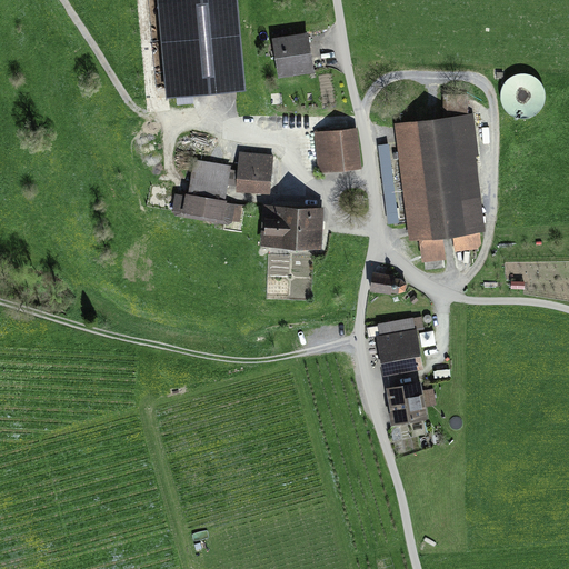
[(239,0),(156,0),(165,102),(248,96),(239,0)]
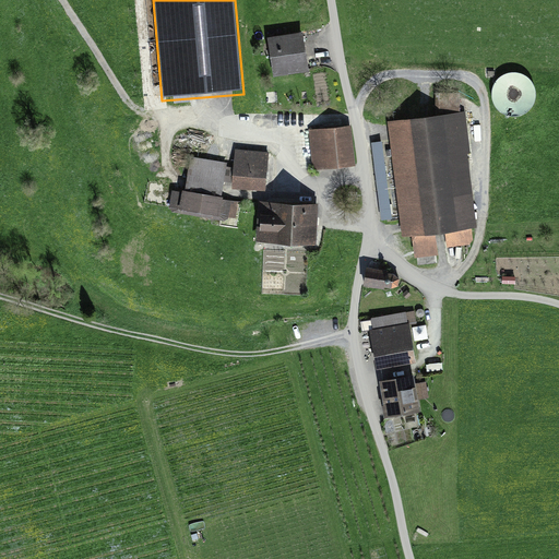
[(306,33),(270,38),(276,75),(312,70),(306,33)]
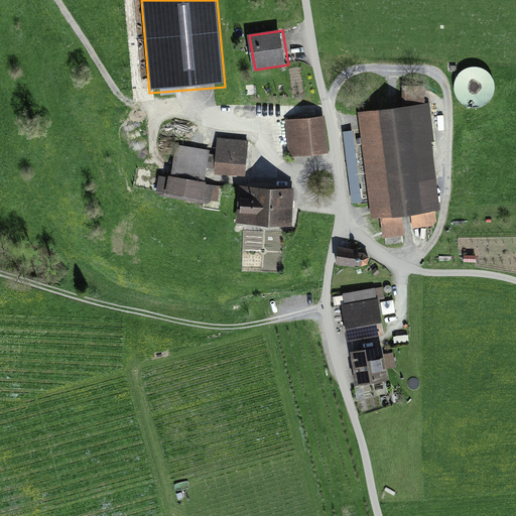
[(461,109),(492,102),(485,67),(453,74),(461,109)]
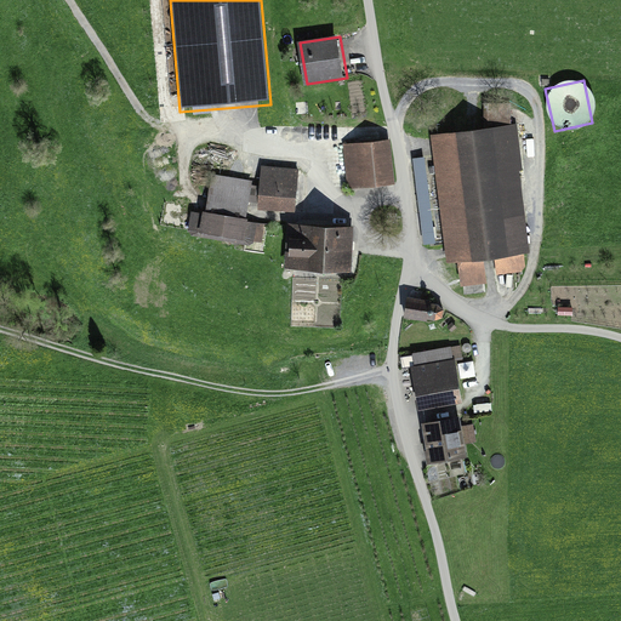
[(485,103),(485,129),(512,125),(512,103),(485,103)]
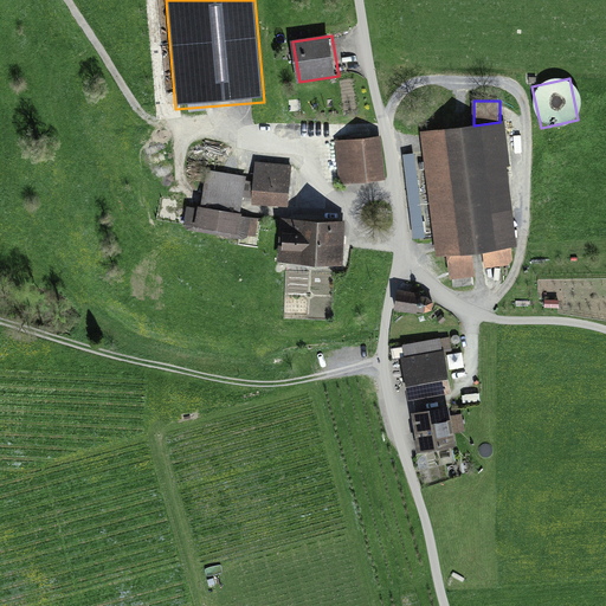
[(420,130),(423,153),(401,154),(411,244),(433,242),(436,259),(449,258),(451,279),(477,277),(475,258),(482,257),(483,269),(509,266),(508,250),(517,249),(504,122),(500,122),(474,126),(420,130)]
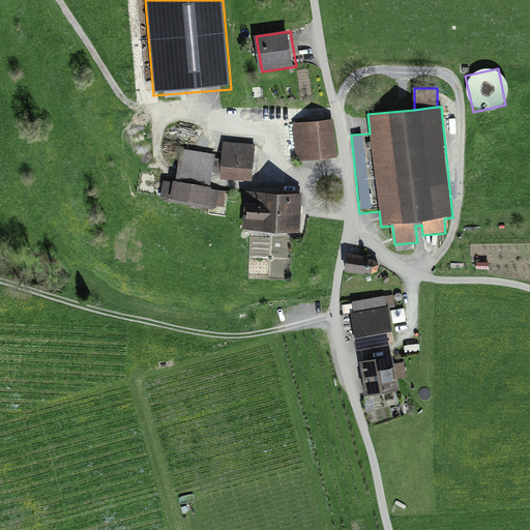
[(332,120),(291,123),(293,162),(335,158),(332,120)]
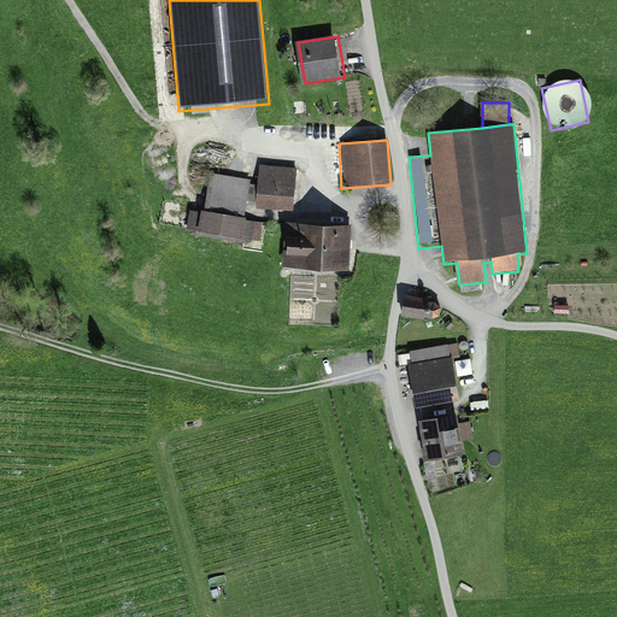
[(295,166),(258,165),(257,186),(256,204),(256,209),(293,210),(295,166)]
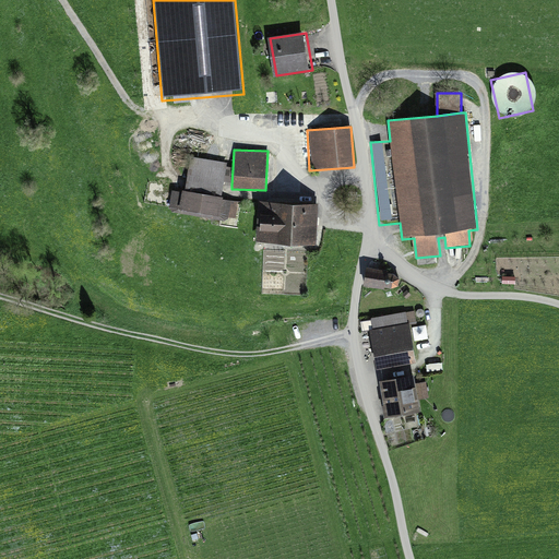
[(227,163),(191,157),(186,191),(173,189),(170,207),(230,217),(234,200),(223,198),(225,183),(232,185),(233,168),(226,167),(227,163)]
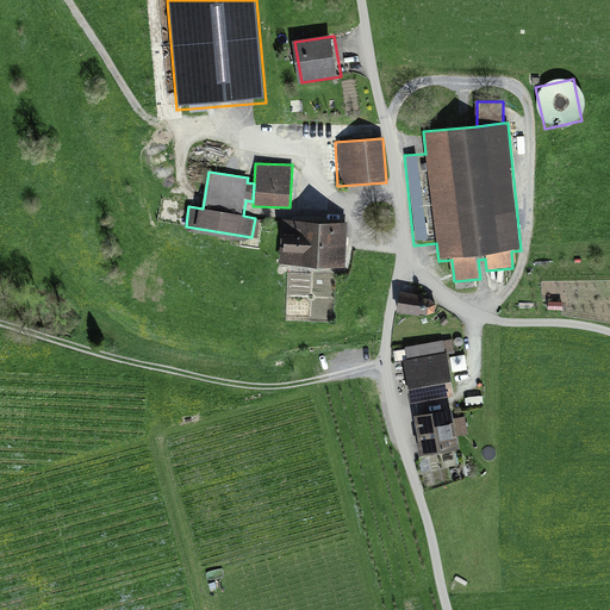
[(349,224),(281,221),(279,265),(347,268),(349,224)]
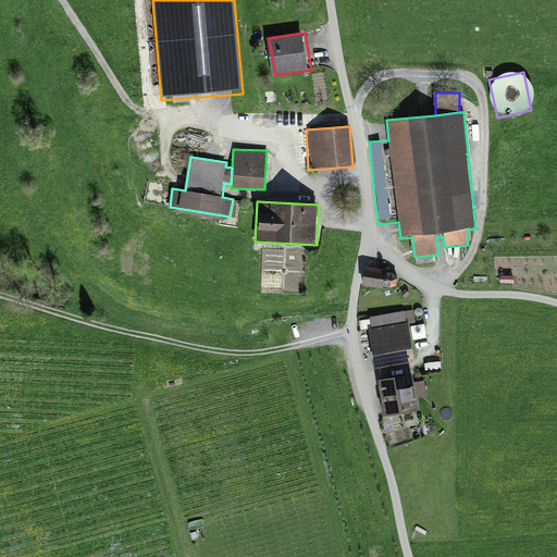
[(392,271),(366,268),(363,287),(390,289),(392,271)]
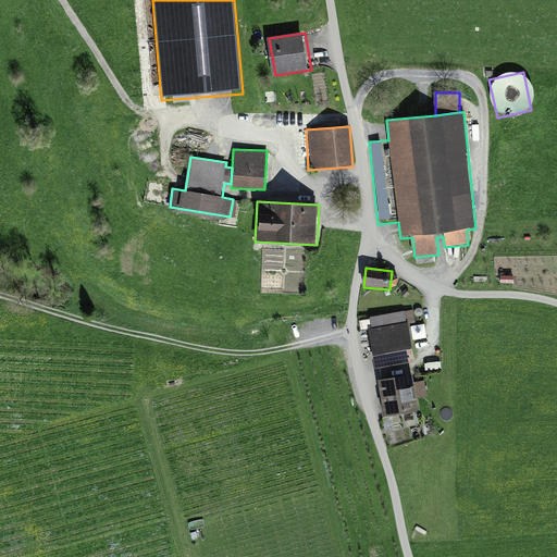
[(408,311),(369,318),(371,329),(370,329),(376,367),(413,361),(407,322),(410,322),(408,311)]
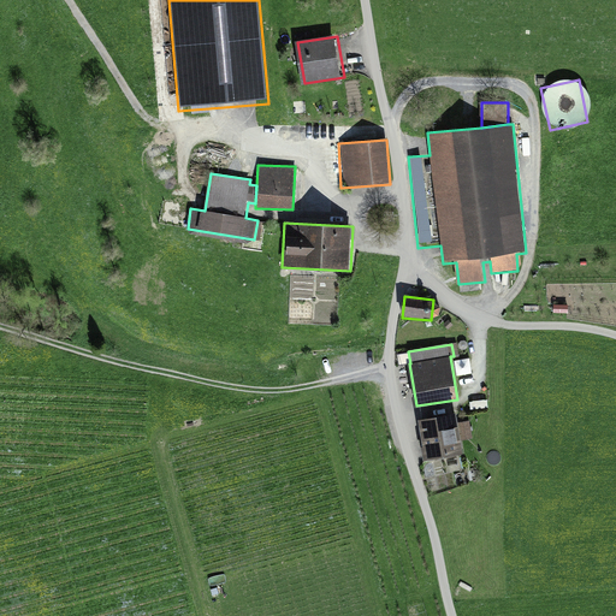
[(469,359),(455,361),(458,375),(472,372),(469,359)]
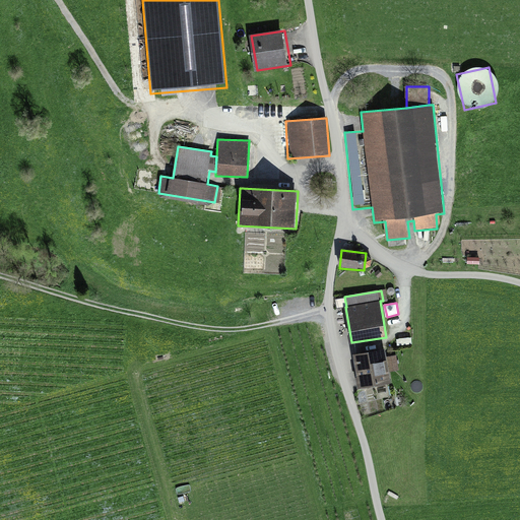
[(389,384),(384,349),(353,354),(359,389),(389,384)]
